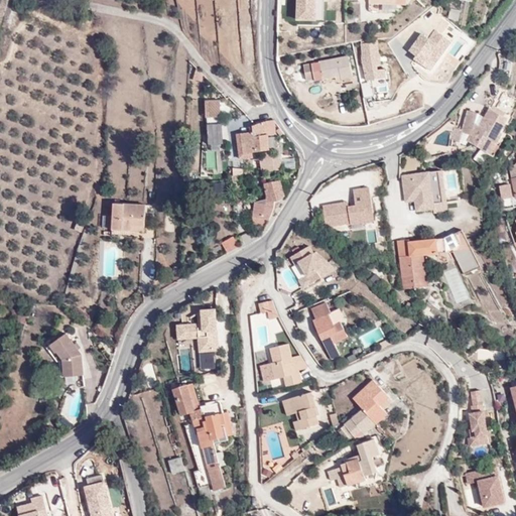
[(295,0),(295,22),(328,22),(328,0),(295,0)]
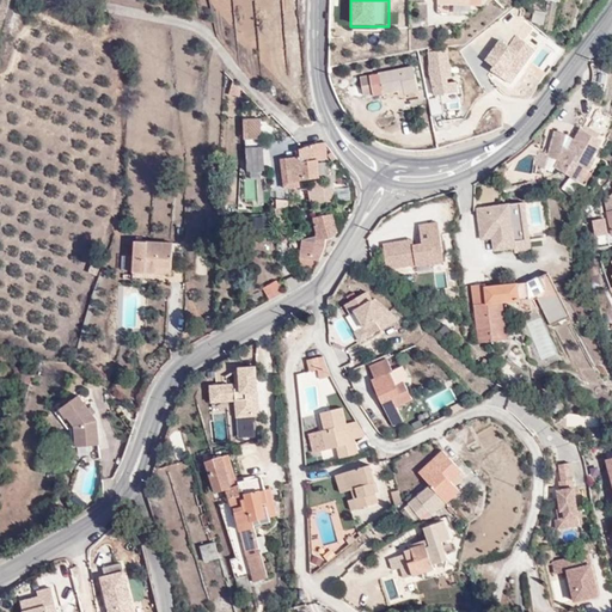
[(503,7),(495,0),(493,0),(476,17),(483,26),(503,7)]
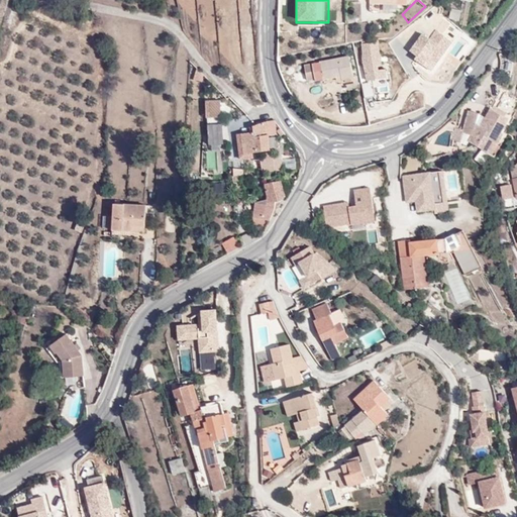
[(445,0),(443,12),(454,14),(458,3),(447,0),(445,0)]
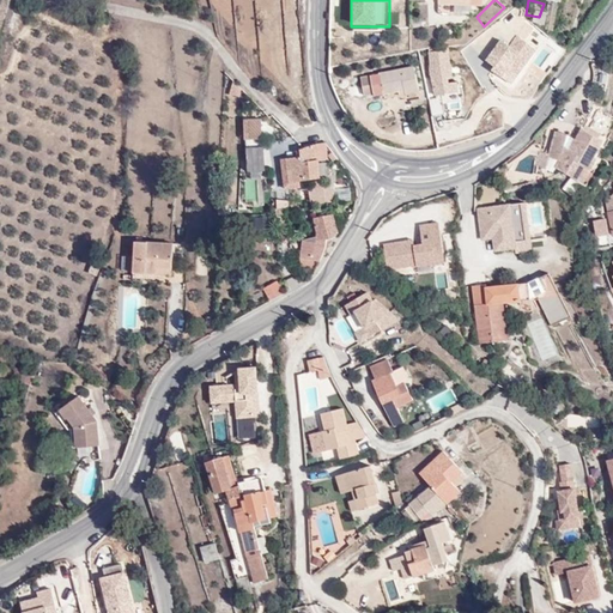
[(563,0),(546,0),(550,0),(547,18),(550,18),(547,30),(552,31),(554,18),(557,18),(559,2),(563,4),(563,0)]
